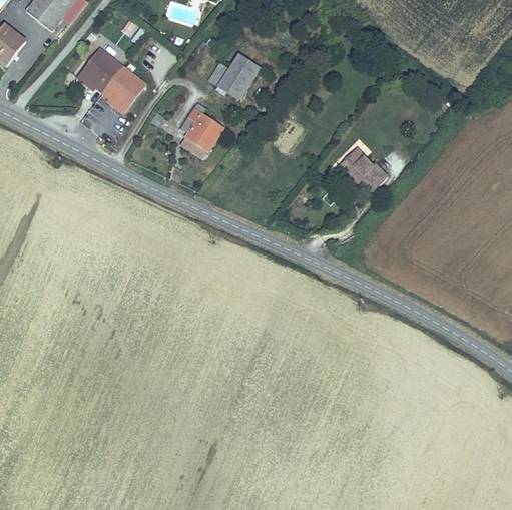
[(51,30),(75,0),(33,0),(26,10),(51,30)]
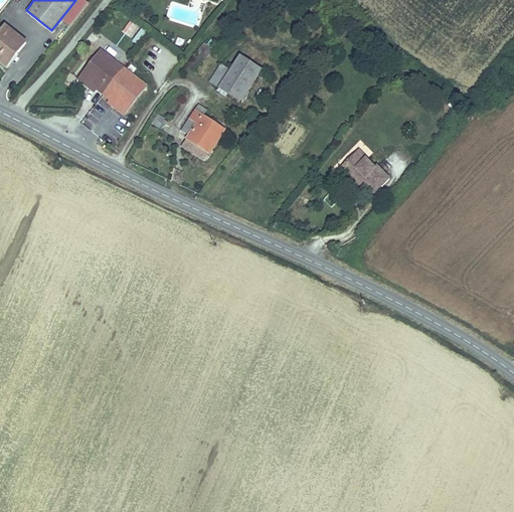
[(127,18),(121,30),(129,34),(135,22),(127,18)]
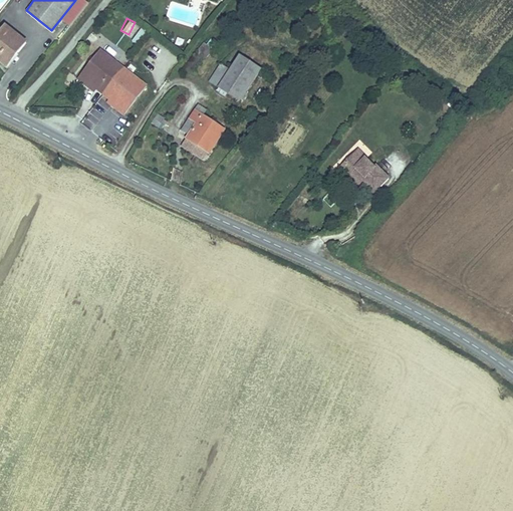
[(25,40),(5,24),(0,30),(0,58),(6,64),(25,40)]
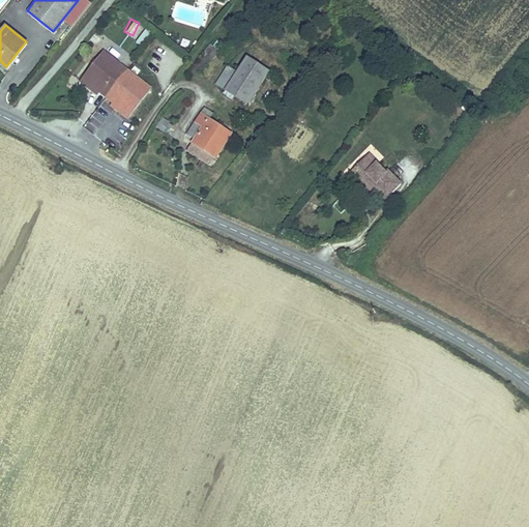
[(142,27),(136,40),(143,44),(149,30),(142,27)]
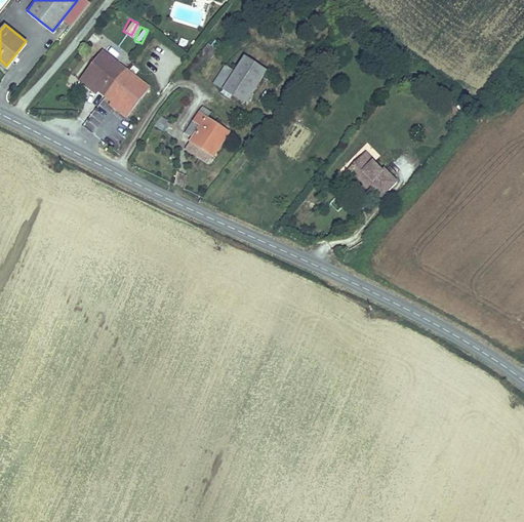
[(99,87),(106,92),(125,68),(102,49),(82,74),(99,87)]
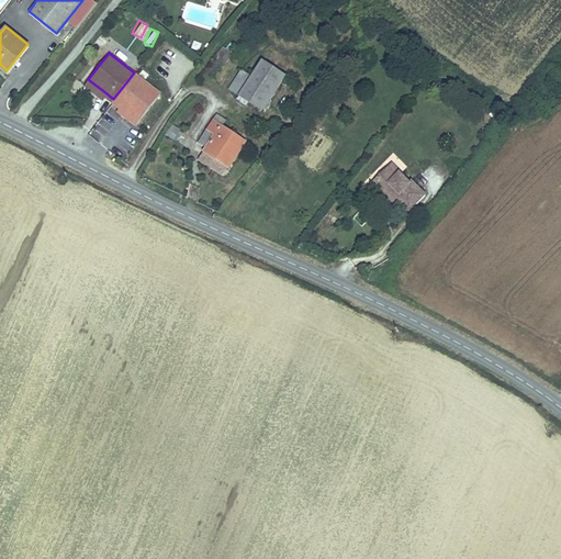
[(261,57),(250,74),(237,93),(261,109),(285,74),(261,57)]
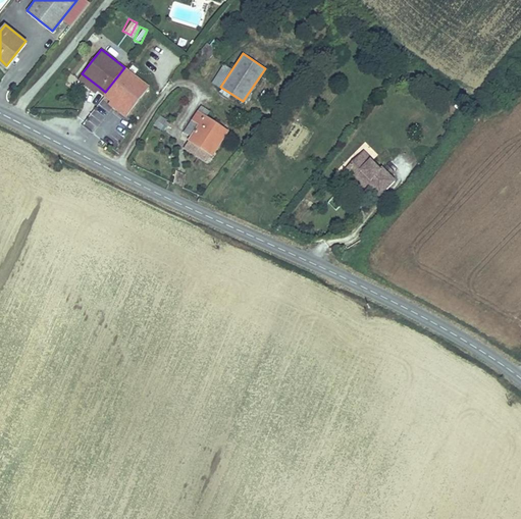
[(212,81),(220,87),(232,68),(223,62),(212,81)]
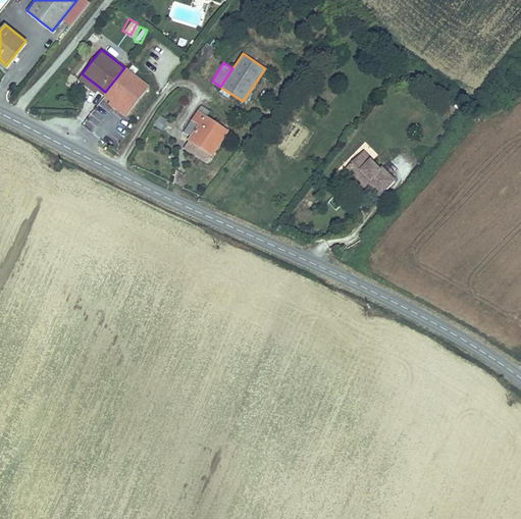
[(124,67),(105,92),(114,99),(128,110),(148,85),(124,67)]
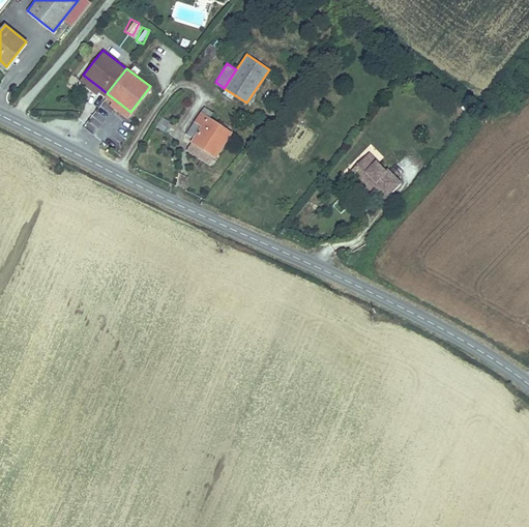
[(96,92),(100,88),(83,75),(80,79),(96,92)]
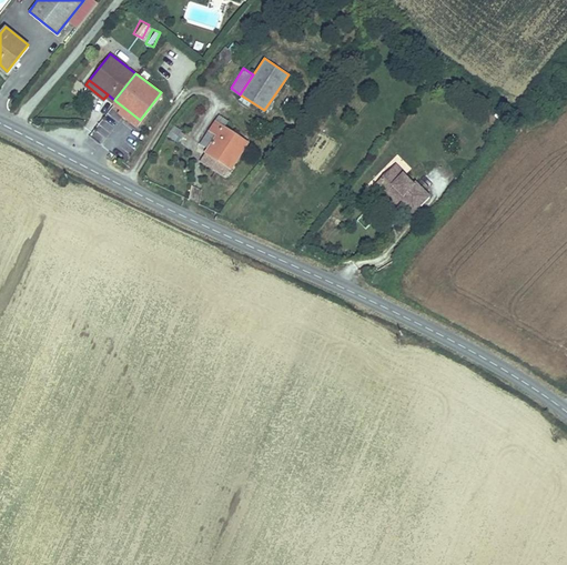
[(137,124),(140,120),(124,108),(121,111),(137,124)]
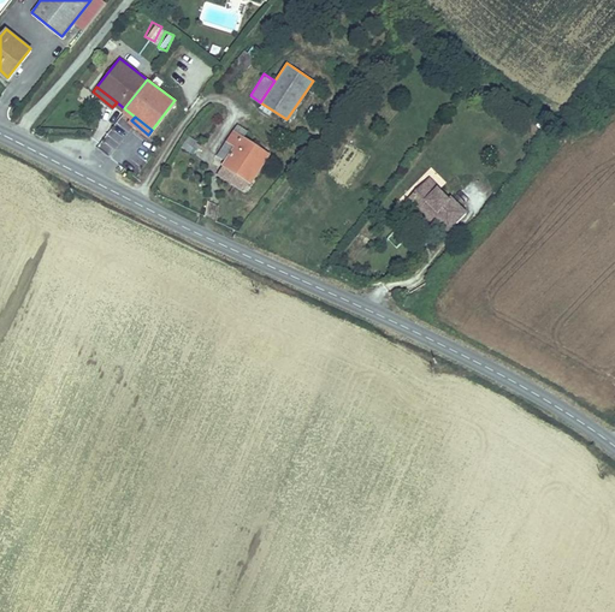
[(218,153),(226,159),(218,171),(244,189),(268,153),(240,135),(244,129),(237,124),(218,153)]
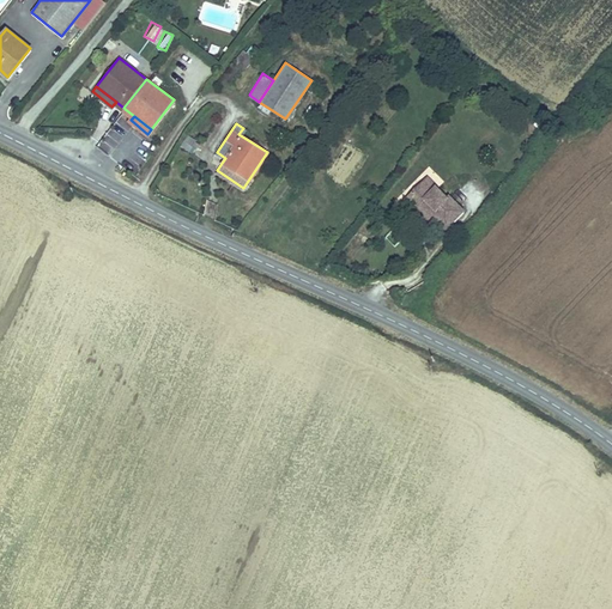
[(193,150),(198,142),(187,135),(182,144),(193,150)]
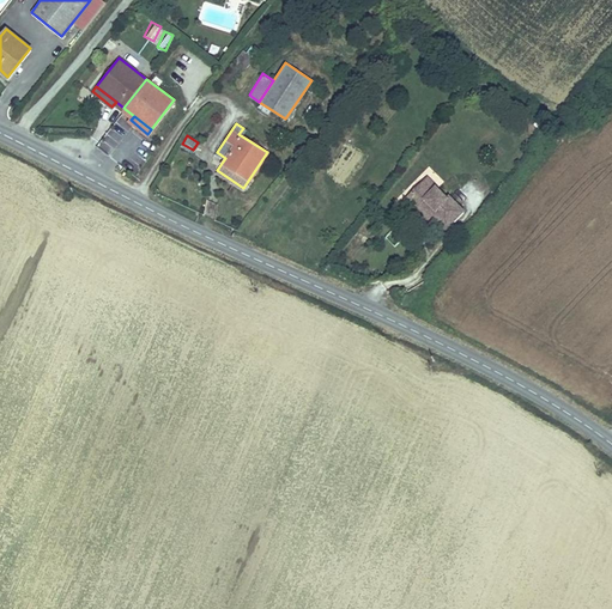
[(428,175),(422,181),(431,189),(435,186),(436,186),(437,184),(428,175)]
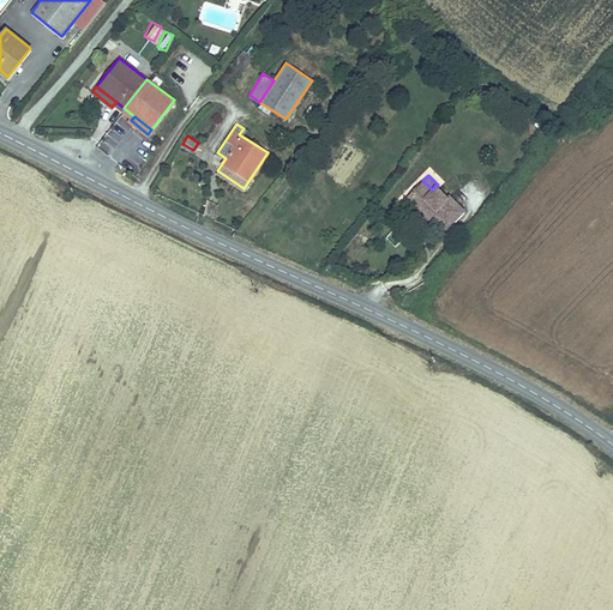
[(446,198),(437,186),(436,186),(432,189),(422,181),(407,197),(420,210),(425,206),(432,215),(446,228),(464,210),(449,195),(446,198)]
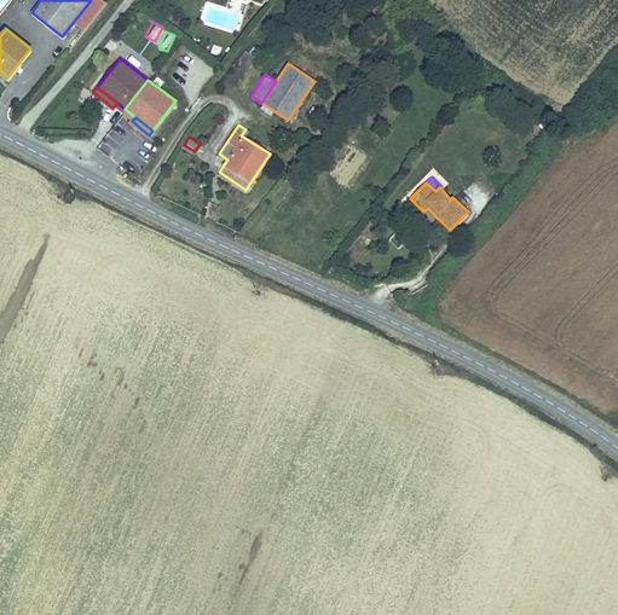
[(420,215),(423,212),(410,198),(405,202),(420,215)]
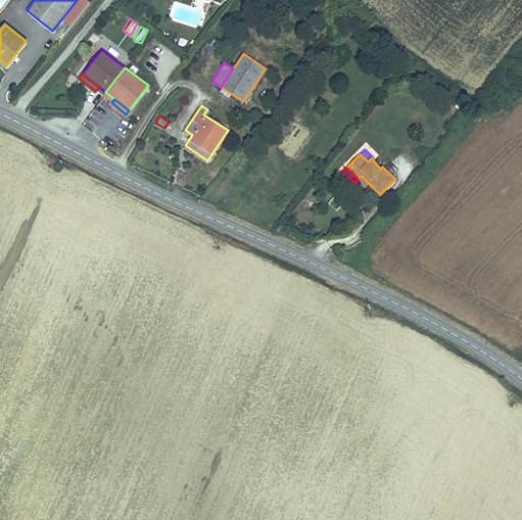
[(365,186),(368,183),(362,176),(358,179),(365,186)]
